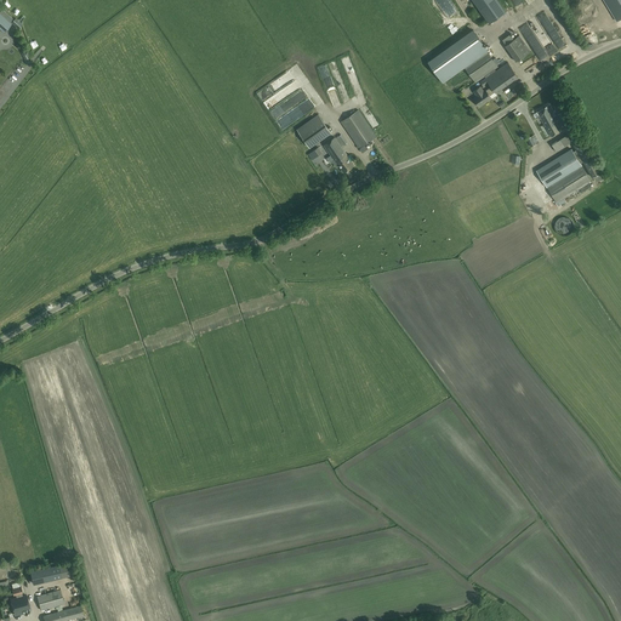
[(497,0),(472,0),(490,23),(506,12),(497,0)]
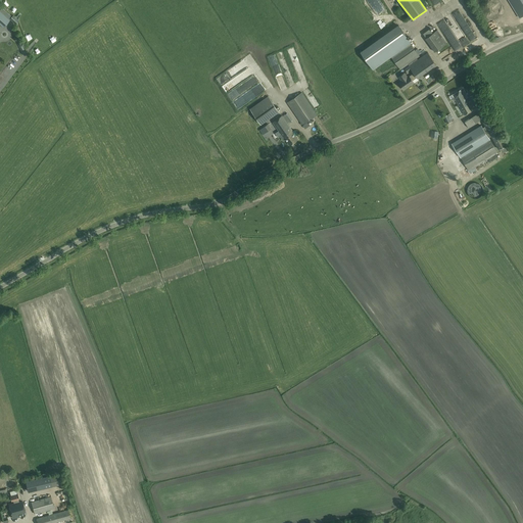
[(522,15),(522,0),(509,0),(520,17),(522,15)]
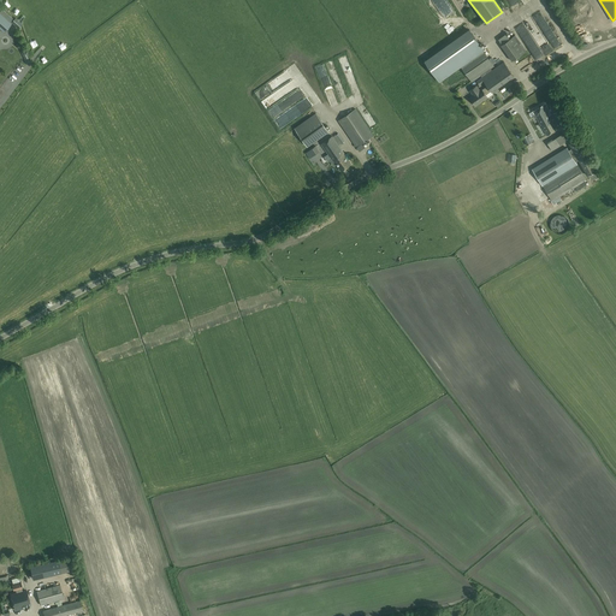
[(0,29),(4,33),(11,24),(3,16),(0,18),(0,29)]
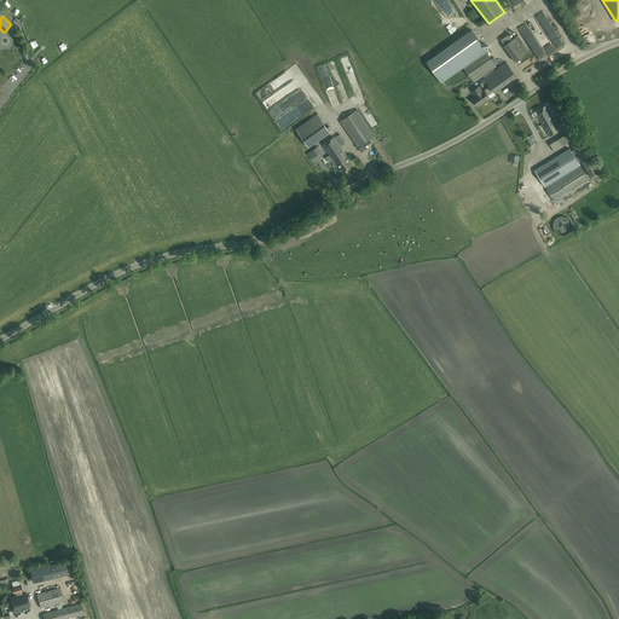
[(493,92),(516,76),(507,62),(495,70),(492,69),(496,67),(484,50),(485,48),(472,30),(427,62),(440,81),(462,65),(474,82),(482,76),(484,77),(479,81),(482,86),(487,82),(490,86),(485,91),(484,90),(481,91),(479,86),(472,91),(475,96),(472,98),(478,106),(490,98),(487,96),(493,91),(493,92)]
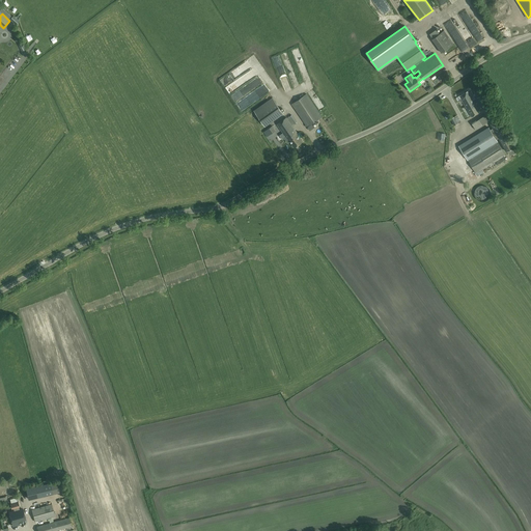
[(442,31),(431,38),(442,53),(452,45),(442,31)]
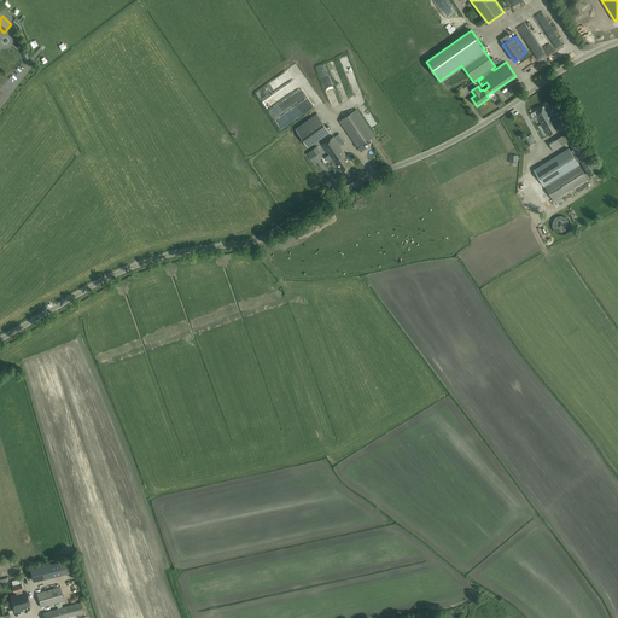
[(535,57),(560,41),(557,36),(531,52),(535,57)]
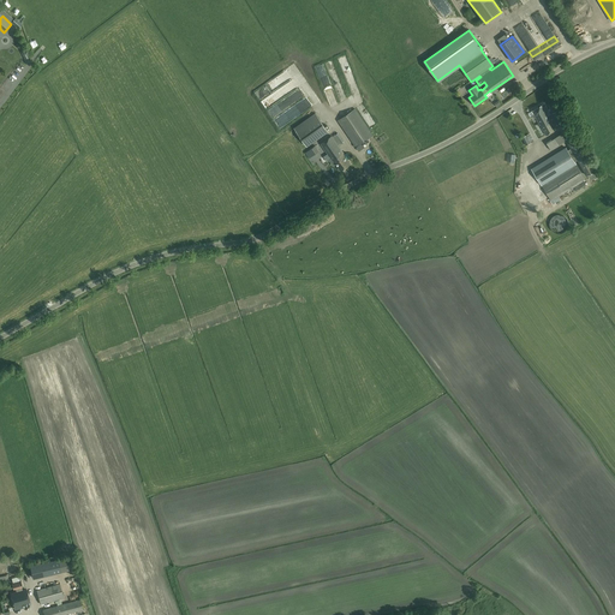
[(21,52),(25,59),(30,57),(25,48),(21,52)]
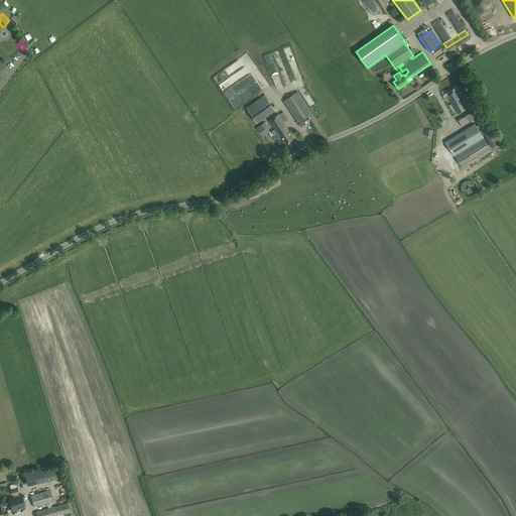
[(268,70),(275,88),(282,85),(275,67),(268,70)]
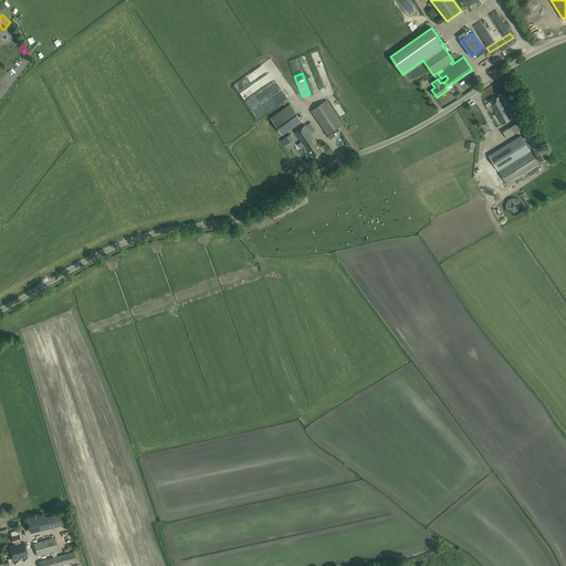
[(490,102),(491,105),(490,106),(491,109),(493,108),(502,124),(512,118),(499,96),(490,102)]
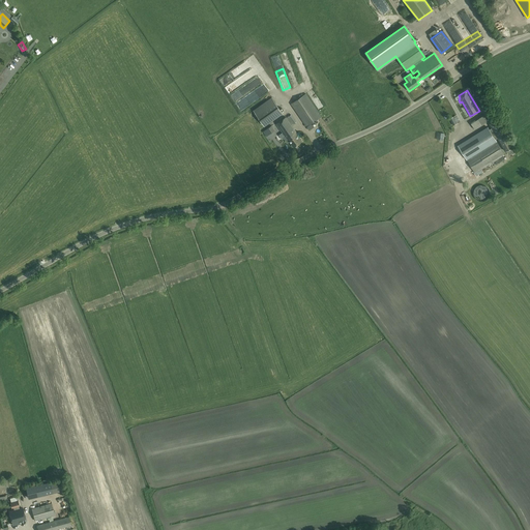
[(310,95),(316,104),(320,101),(314,92),(310,95)]
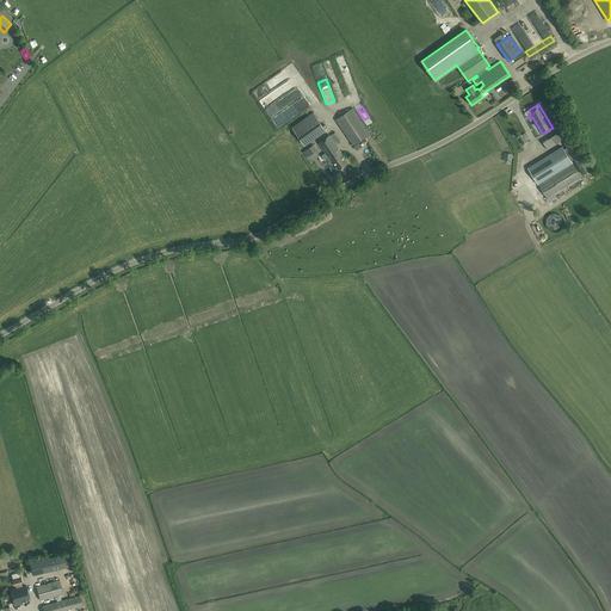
[(352,109),(335,119),(355,146),(371,135),(352,109)]
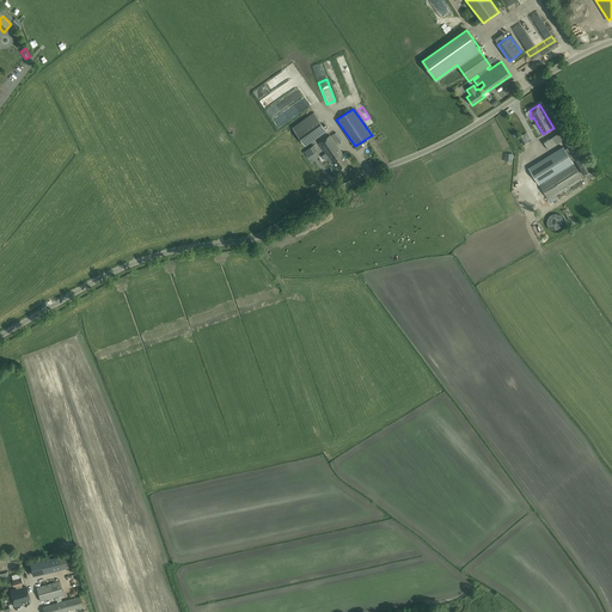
[(556,109),(550,112),(564,136),(570,133),(556,109)]
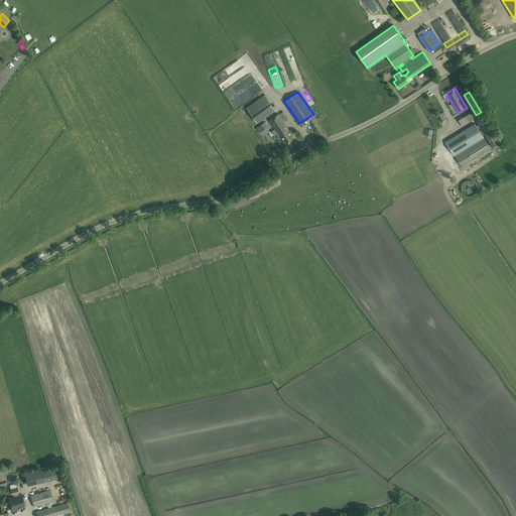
[(258,123),(276,110),(265,95),(247,108),(258,123)]
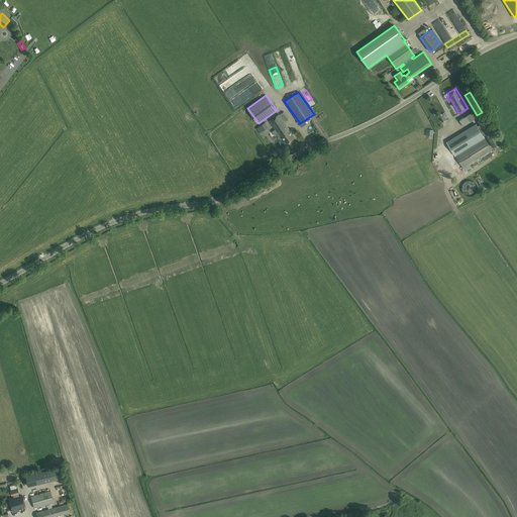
[(316,116),(321,114),(315,104),(311,107),(316,116)]
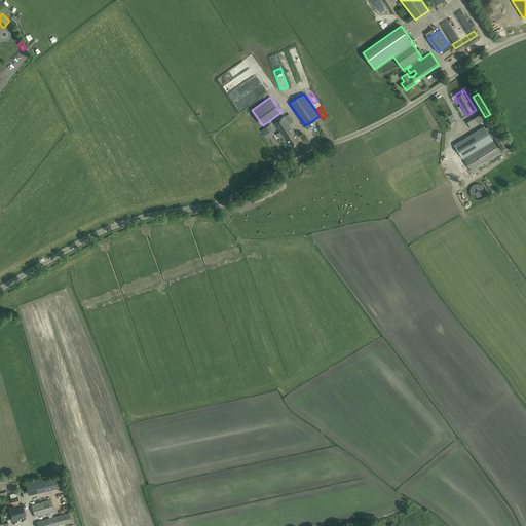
[(482,121),(479,115),(467,122),(471,128),(482,121)]
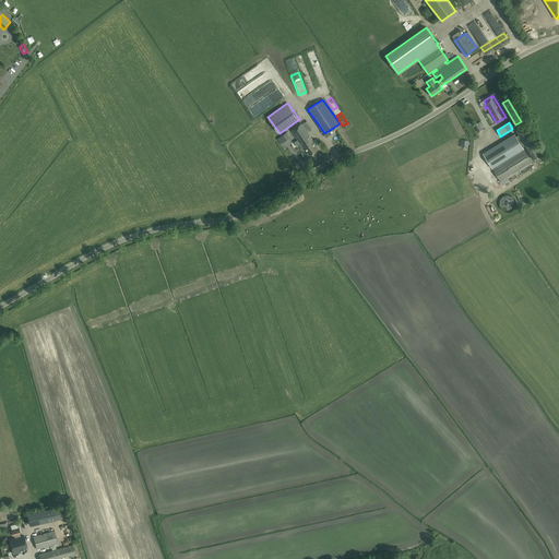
[(310,155),(314,152),(319,150),(312,141),(312,140),(301,123),(292,131),(298,141),(301,144),(299,145),(302,151),(305,149),(310,155)]
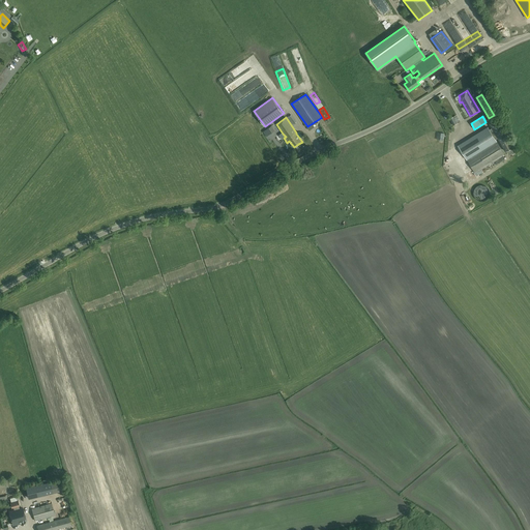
[(475,173),(504,154),(496,141),(495,139),(499,137),(493,126),(489,129),(488,127),(458,146),(467,159),(475,173)]
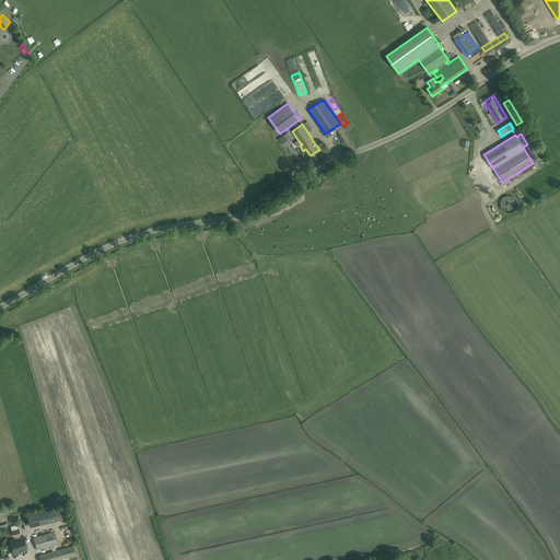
[(458,161),(467,156),(464,149),(455,153),(458,161)]
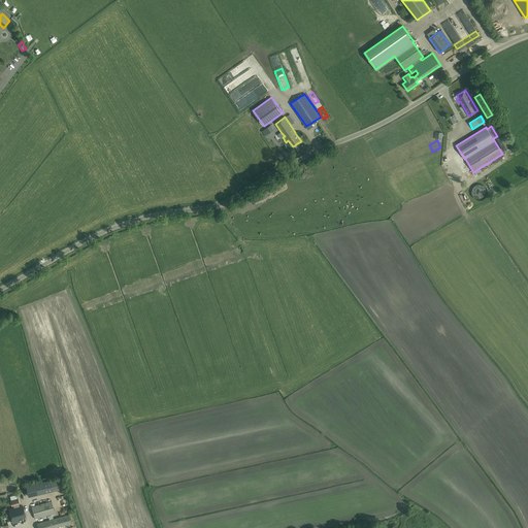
[(408,162),(426,154),(423,147),(406,157),(408,162)]
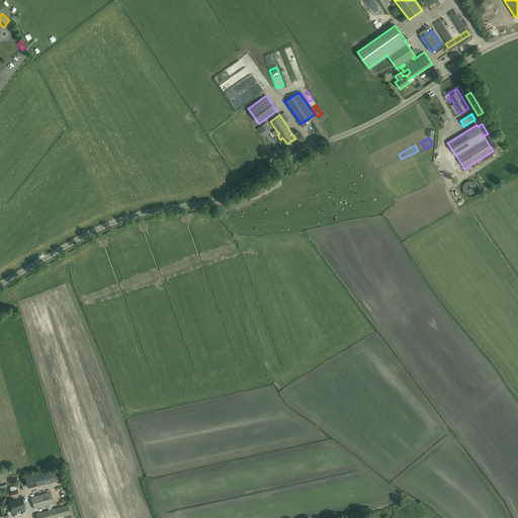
[(437,146),(418,154),(421,161),(440,152),(437,146)]
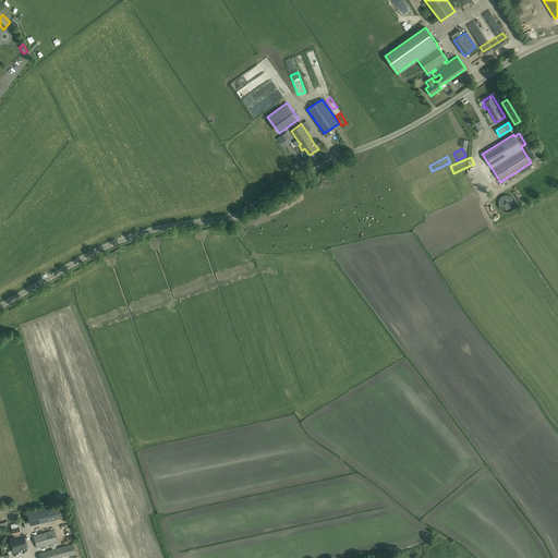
[(437,184),(446,179),(445,177),(452,172),(450,168),(434,177),(437,184)]
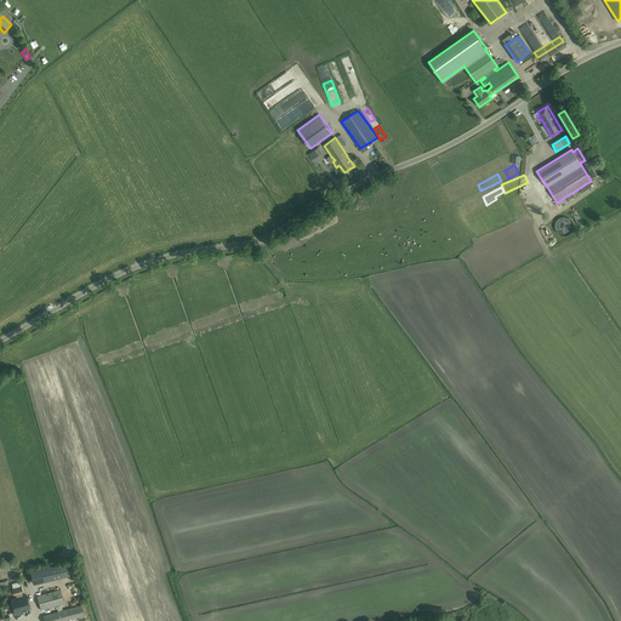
[(524,192),(499,205),(502,211),(528,198),(524,192)]
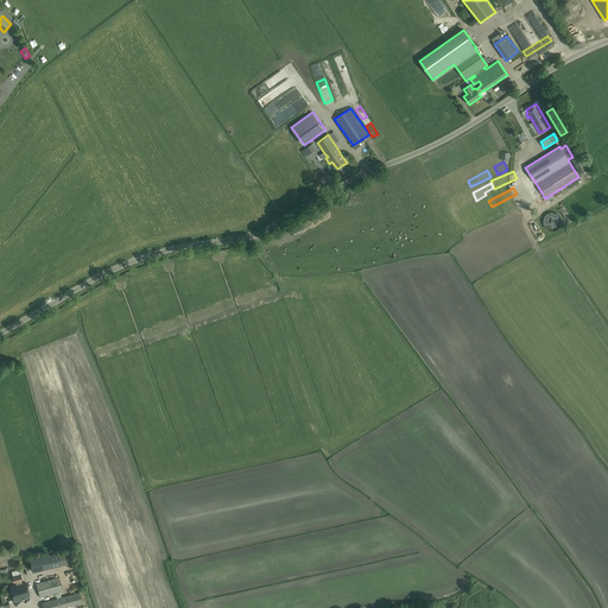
[(32,572),(61,565),(75,562),(71,549),(30,559),(32,572)]
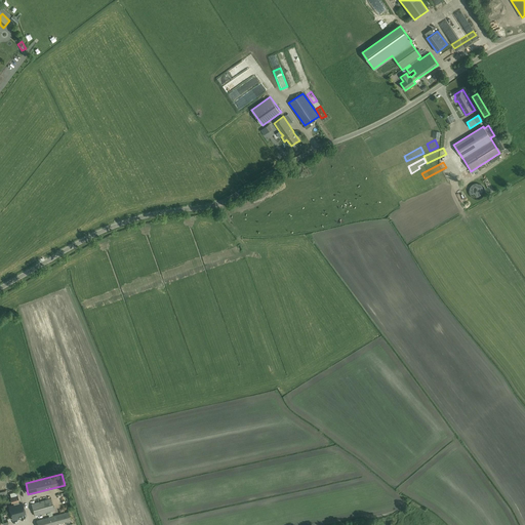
[(51,498),(31,503),(35,516),(54,511),(51,498)]
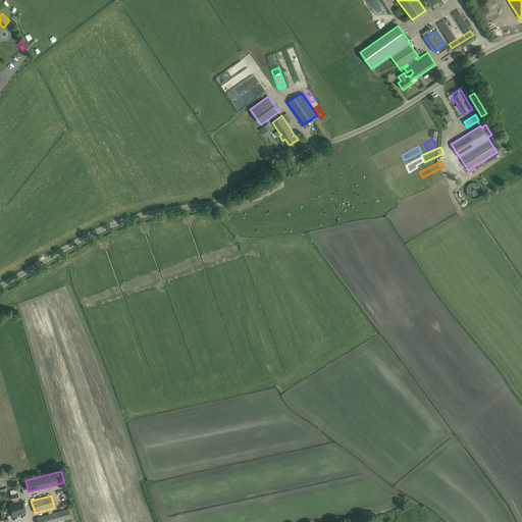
[(15,502),(14,502),(9,504),(12,514),(13,517),(17,516),(16,513),(25,511),(22,500),(15,502)]
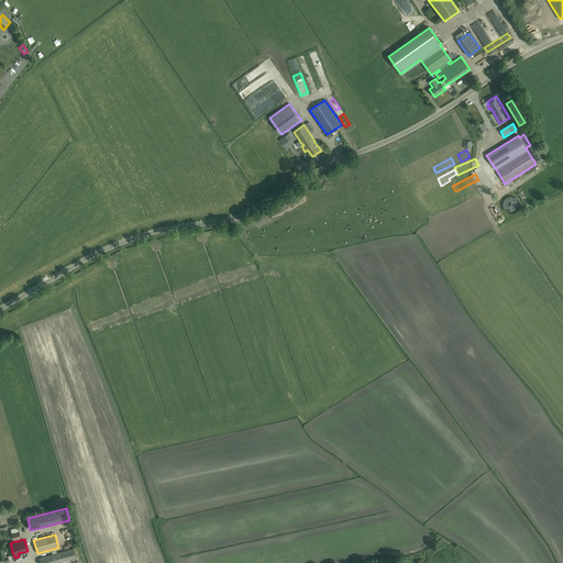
[(74,549),(39,559),(40,562),(58,562),(76,559),(74,549)]
